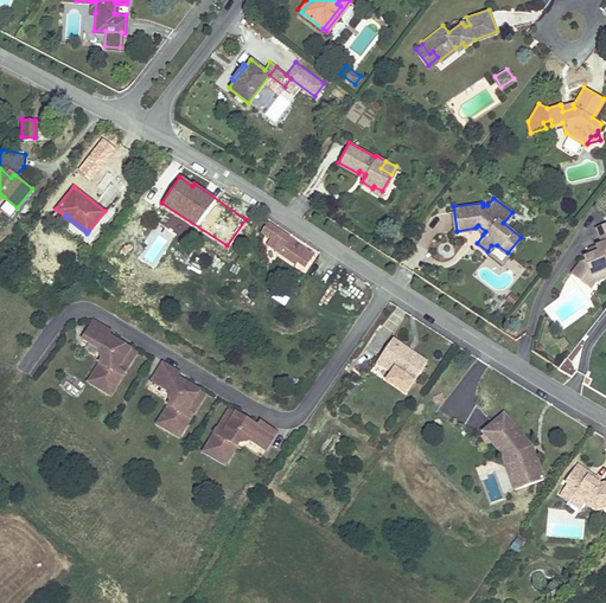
[(260,230),(269,236),(266,242),(295,262),(297,260),(304,264),(313,252),(267,220),(260,230)]
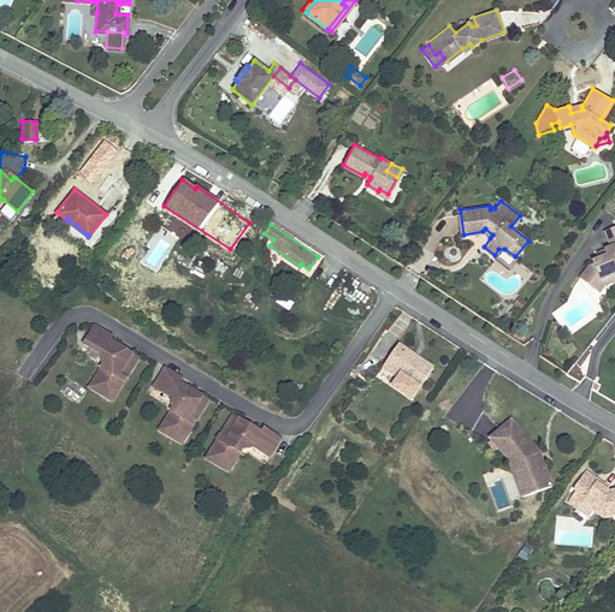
[(614,225),(603,230),(609,244),(603,247),(605,253),(591,259),(592,261),(587,263),(579,274),(593,286),(601,277),(614,271),(614,225)]
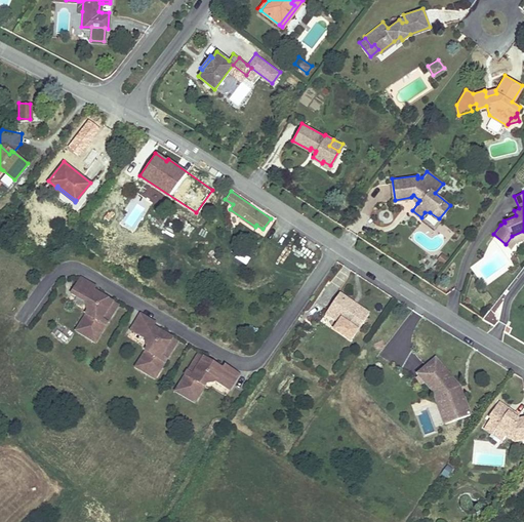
[(14,218),(18,213),(13,210),(9,214),(14,218)]
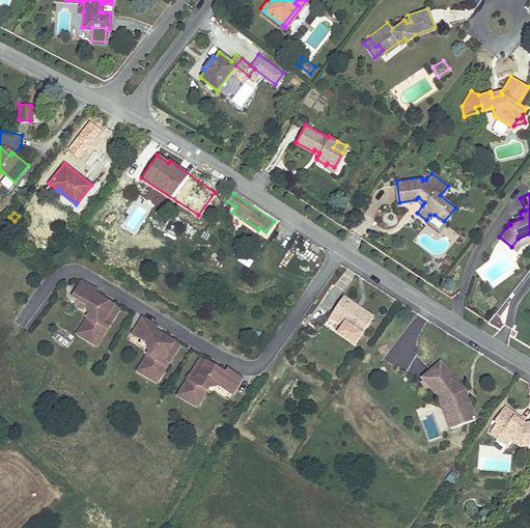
[(520,213),(514,216),(509,223),(522,218),(520,213)]
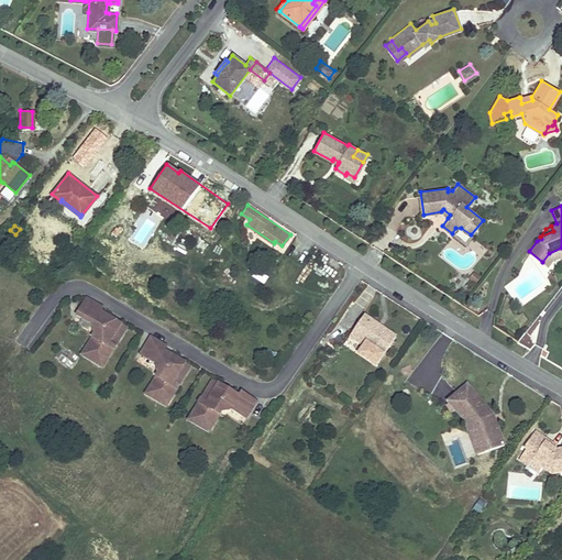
[(561,254),(561,248),(549,253),(542,262),(547,264),(550,260),(561,254)]
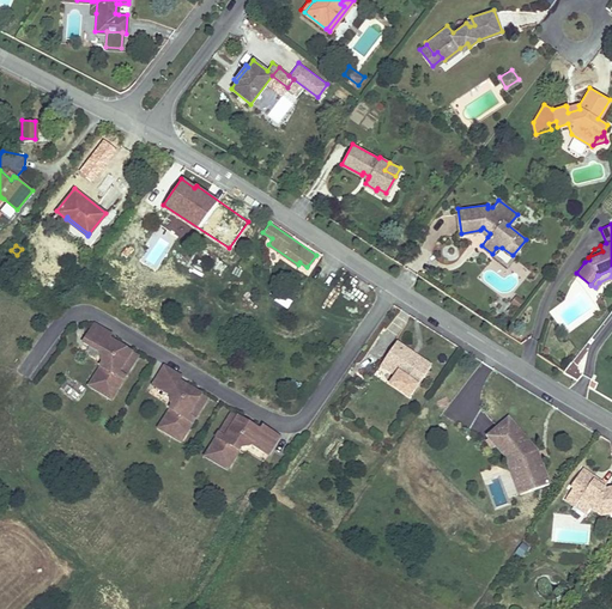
[(510,300),(516,305),(522,299),(515,293),(510,300)]
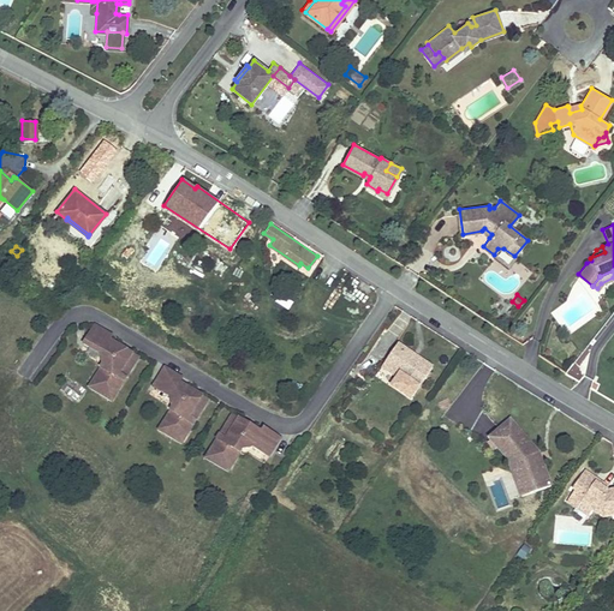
[(111,333),(95,323),(83,342),(99,352),(101,363),(88,385),(106,396),(112,388),(115,390),(125,376),(118,371),(131,351),(108,336),(111,333)]
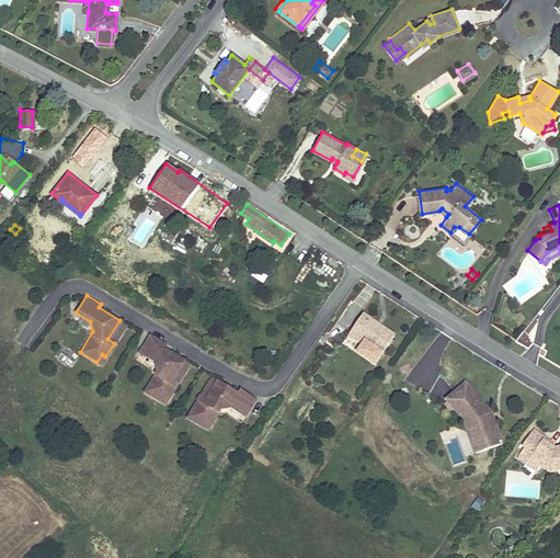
[(362,311),(352,327),(357,331),(355,333),(364,339),(362,342),(356,351),(374,363),(393,332),(362,311)]
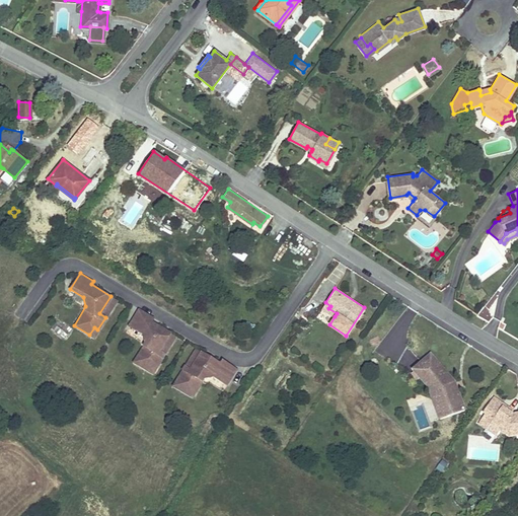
[(99,313),(105,317),(116,299),(111,296),(99,313)]
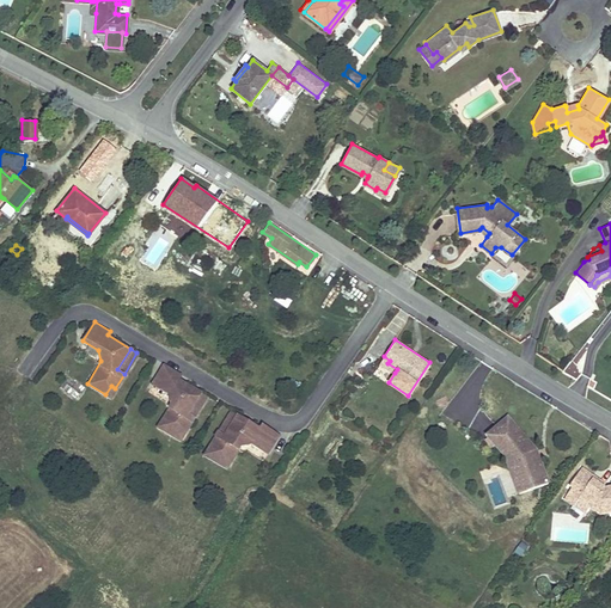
[(390,361),(384,356),(379,363),(395,373),(397,369),(388,363),(390,361)]
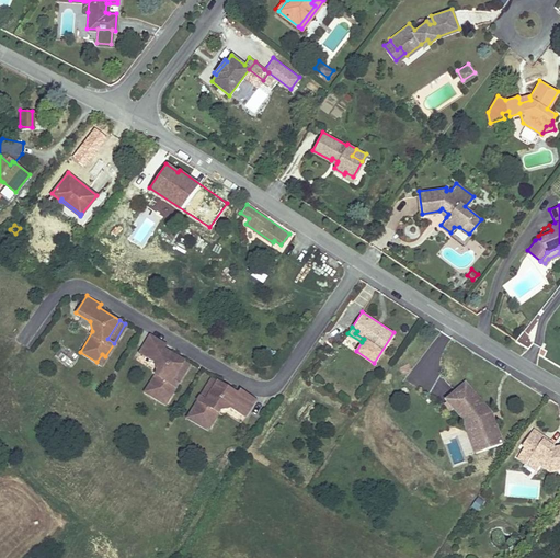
[(164,342),(149,332),(138,351),(153,360),(156,369),(144,390),(160,400),(164,391),(169,394),(176,380),(171,377),(183,359),(162,345),(164,342)]
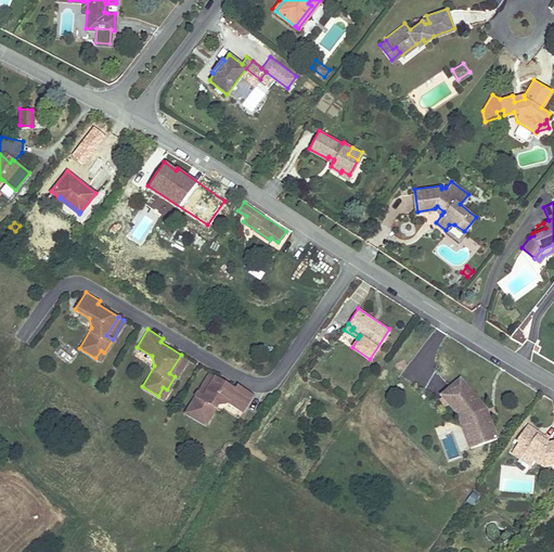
[(56,347),(54,354),(69,360),(73,352),(56,347)]
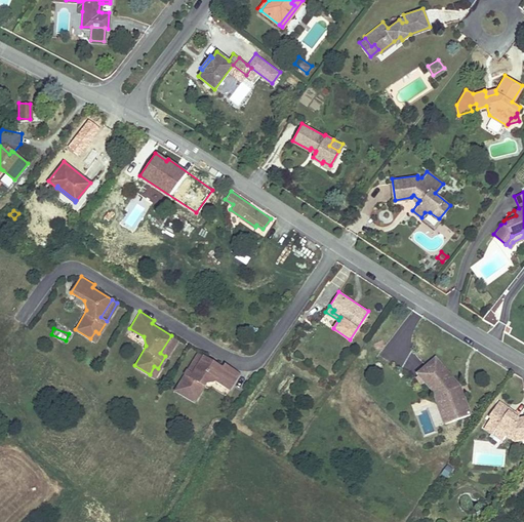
[(95,331),(90,338),(94,340),(98,333),(95,331)]
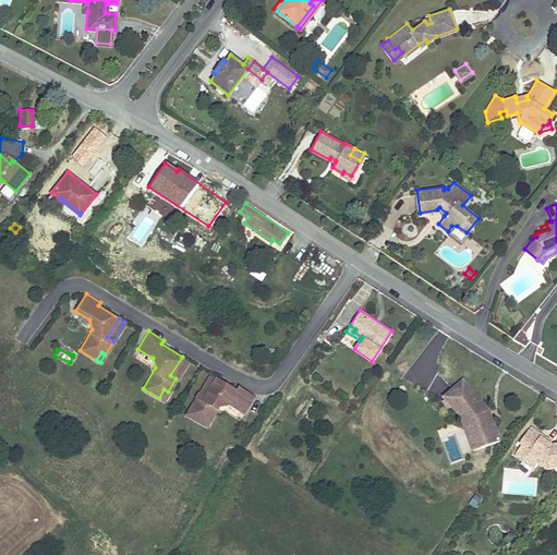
[(204,396),(216,377),(210,374),(198,393),(204,396)]
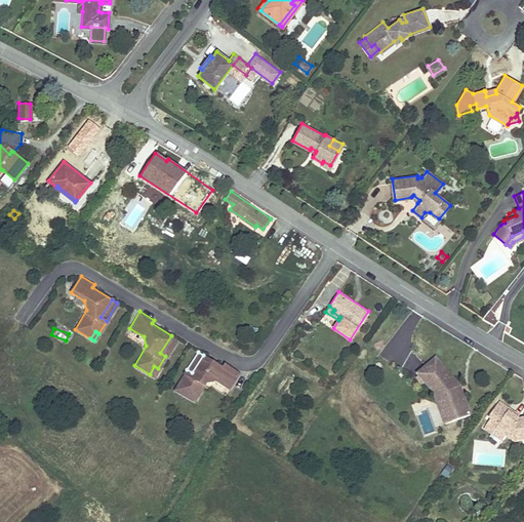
[(223,367),(203,355),(192,372),(187,369),(178,382),(183,384),(177,392),(193,401),(205,383),(214,379),(228,389),(238,371),(225,363),(223,367)]
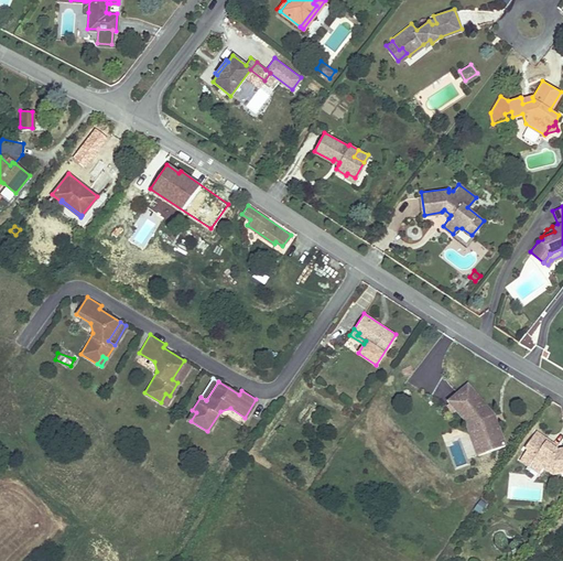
[(444,405),(450,411),(455,407),(465,418),(469,432),(477,429),(485,450),(505,443),(496,421),(494,421),(491,416),(494,412),(467,383),(448,399),(450,400),(444,405)]
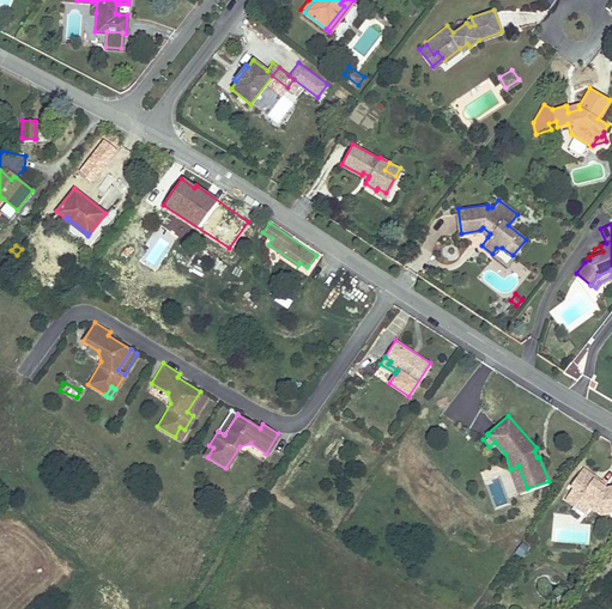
[(180,427),(175,437),(179,439),(185,430),(180,427)]
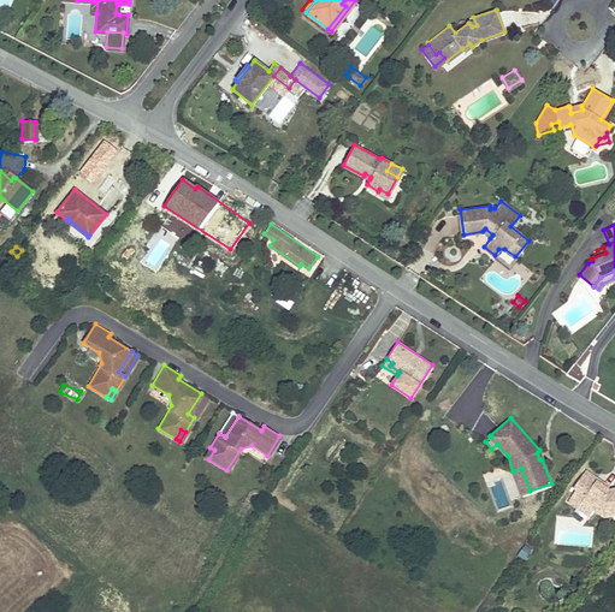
[(214,450),(210,447),(205,457),(208,459),(214,450)]
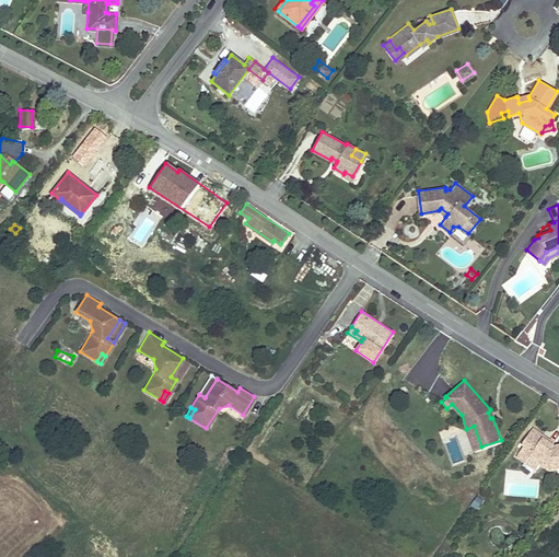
[(474,426),(466,429),(474,450),(481,447),(474,426)]
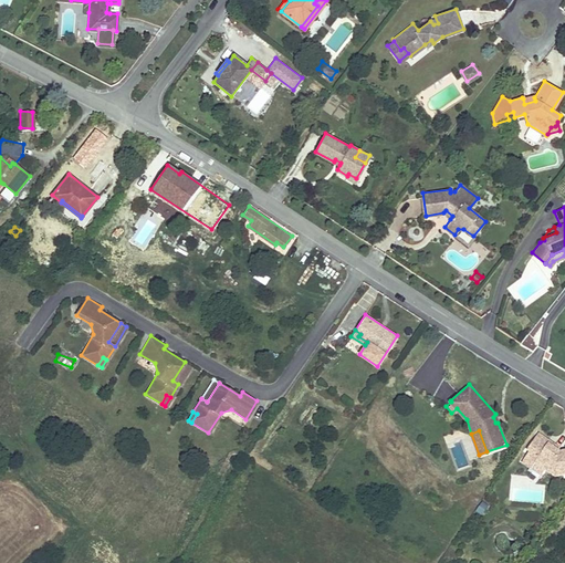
[(564,448),(558,449),(557,448),(547,441),(550,439),(537,430),(526,447),(529,448),(522,457),(532,464),(534,460),(544,467),(554,473),(564,471),(564,448)]
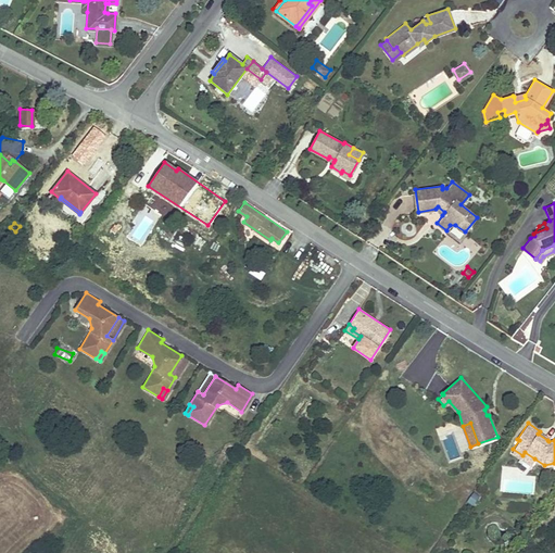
[(538,434),(547,440),(550,438),(540,431),(538,434)]
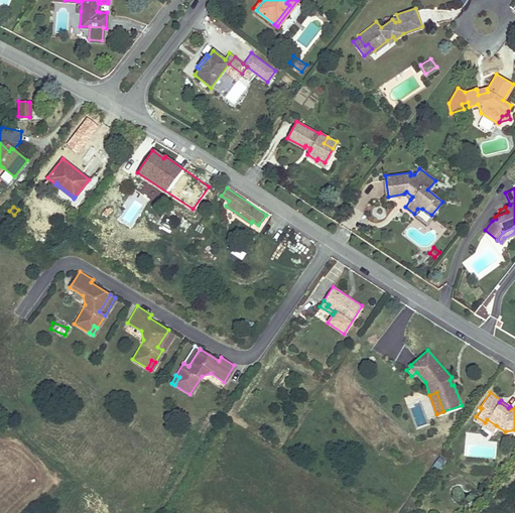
[(485,422),(476,416),(475,418),(493,430),(496,425),(487,419),(485,422)]
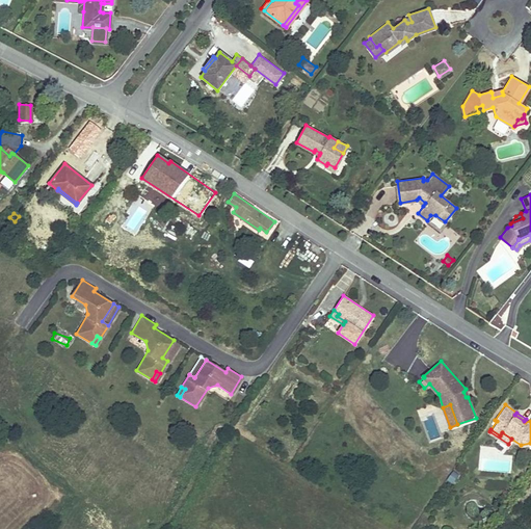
[(446,477),(452,481),(458,473),(452,469),(446,477)]
